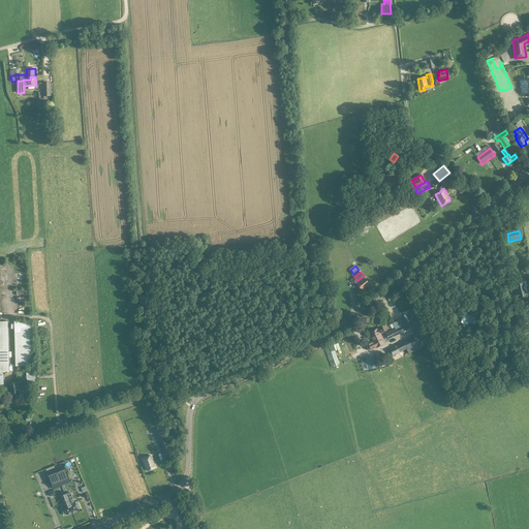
[(369,283),(365,278),(358,284),(362,289),(369,283)]
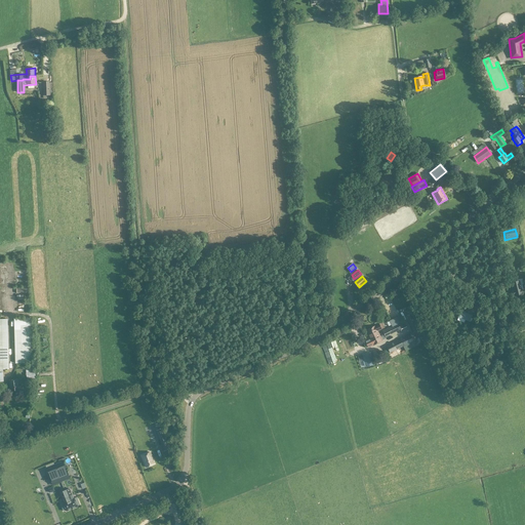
[(519,281),(512,283),(511,283),(513,288),(514,290),(513,290),(514,295),(515,295),(522,293),(523,293),(521,288),(520,286),(521,286),(520,281),(519,281)]
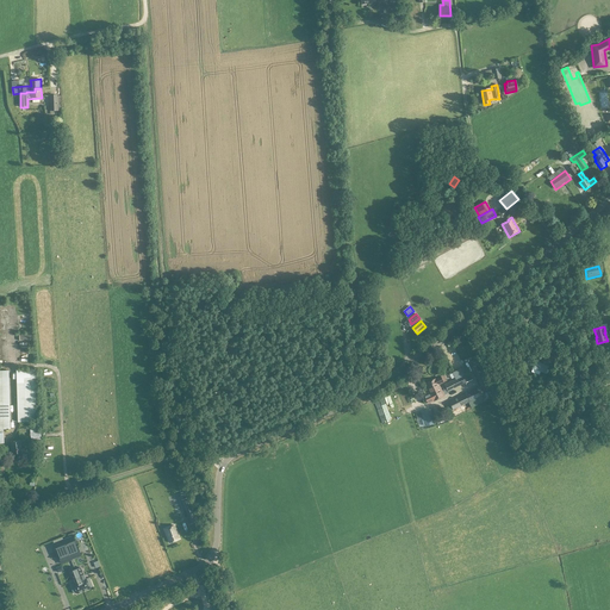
[(479,359),(471,362),(473,367),(479,385),(481,384),(485,393),(492,391),(489,381),(481,363),(479,359)]
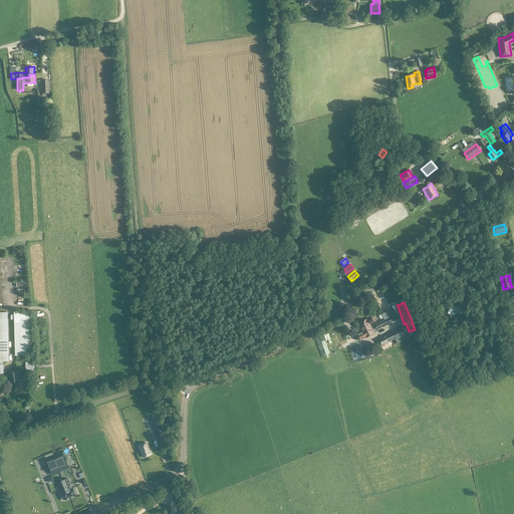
[(449,310),(456,313),(460,315),(462,309),(451,305),(449,310)]
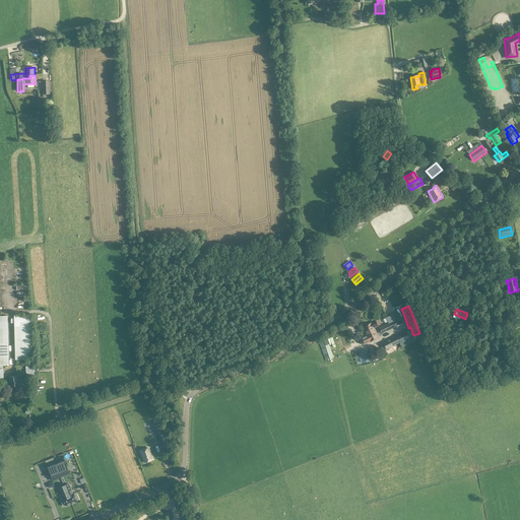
[(29,315),(14,316),(15,360),(27,360),(26,335),(30,335),(29,315)]
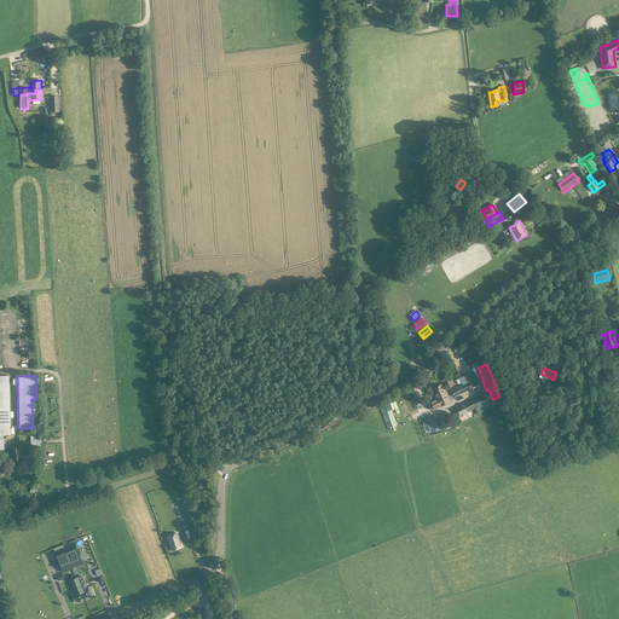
[(0,439),(4,439),(4,435),(11,435),(9,376),(0,376),(0,439)]
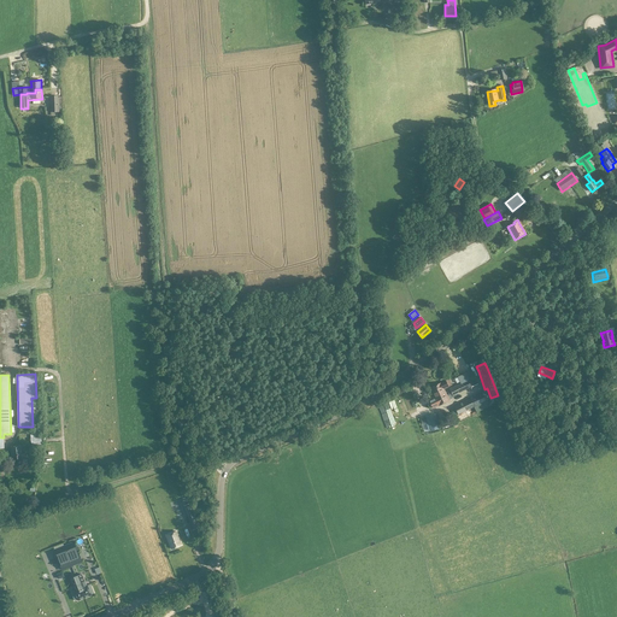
[(434,398),(429,400),(430,403),(433,409),(438,405),(439,406),(450,400),(448,398),(444,389),(448,387),(446,381),(441,383),(429,388),(434,398)]
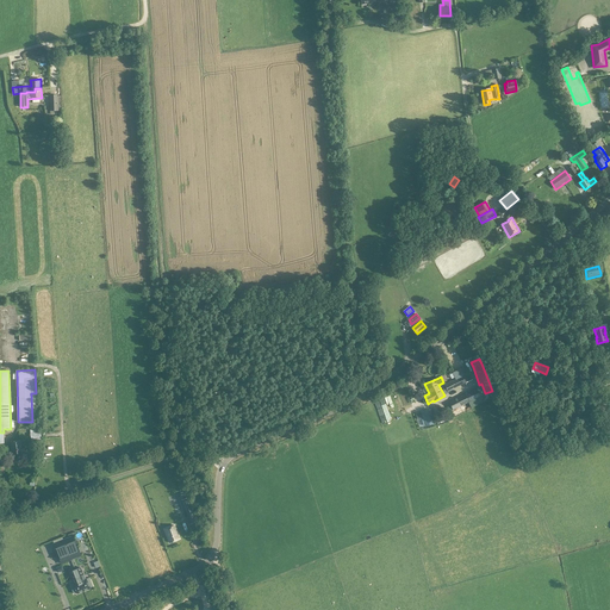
[(461,377),(452,381),(455,388),(465,384),(461,377)]
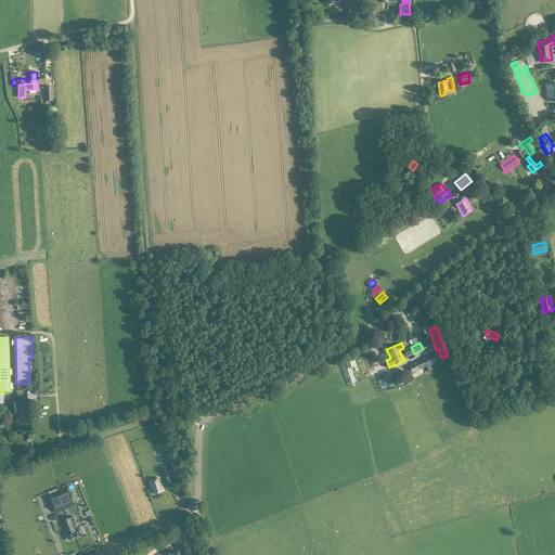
[(414,353),(411,347),(404,350),(404,351),(407,355),(408,356),(414,353)]
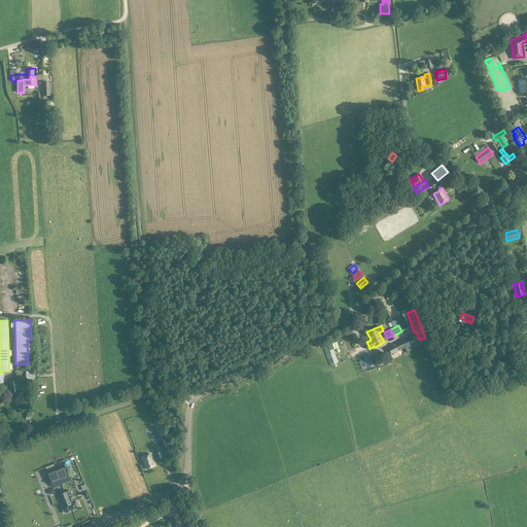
[(477,342),(480,347),(486,343),(483,338),(477,342)]
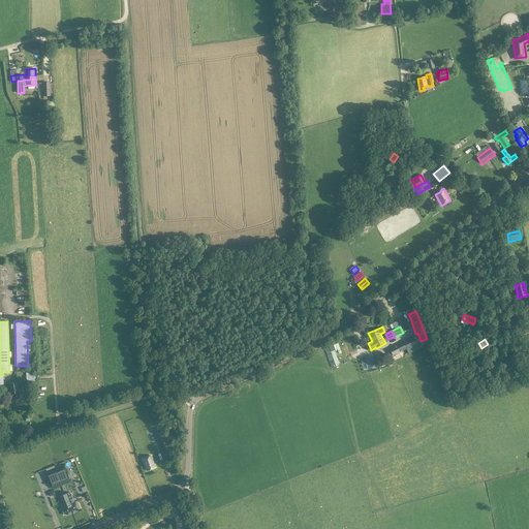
[(403,342),(386,349),(390,356),(406,349),(403,342)]
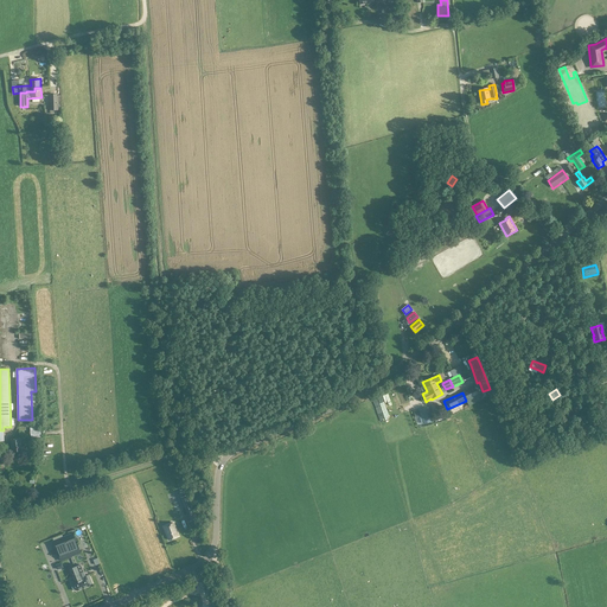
[(428,408),(415,411),(416,416),(421,415),(423,425),(432,422),(428,408)]
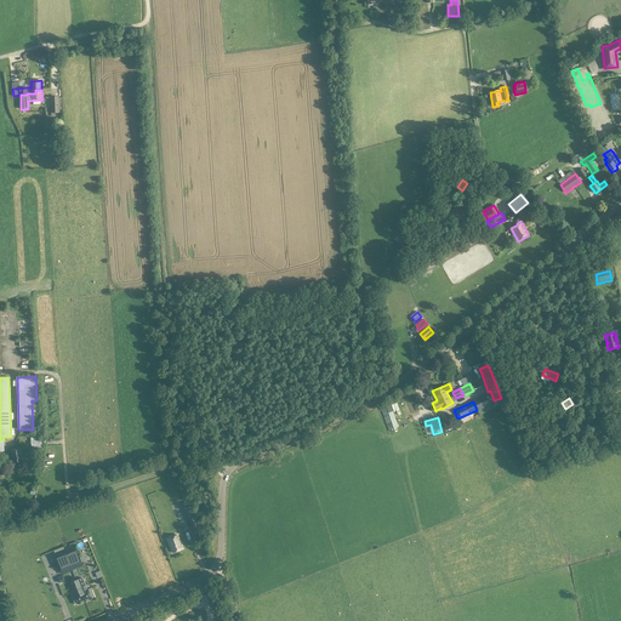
[(23,463),(21,449),(11,450),(13,465),(23,463)]
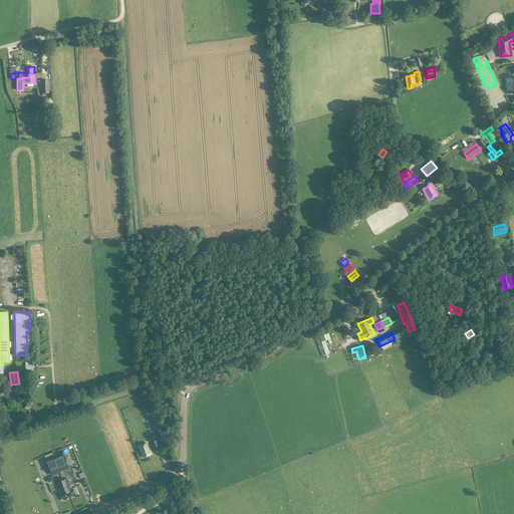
[(156,428),(161,441),(167,439),(162,426),(159,419),(154,422),(156,428)]
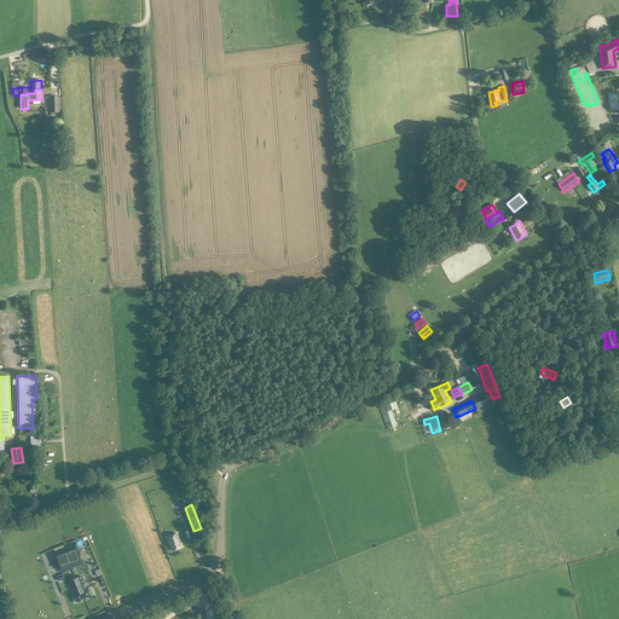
[(172,551),(181,547),(177,533),(167,537),(172,551)]
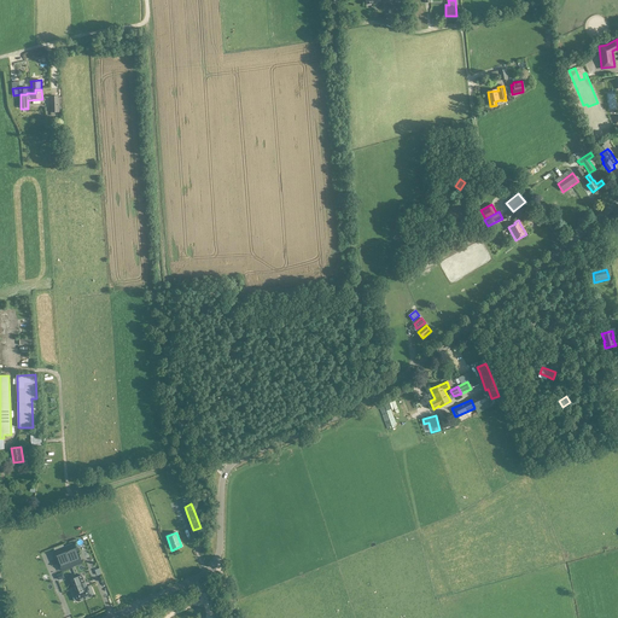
[(75,543),(64,547),(73,567),(82,563),(79,554),(77,555),(76,552),(77,552),(75,543)]
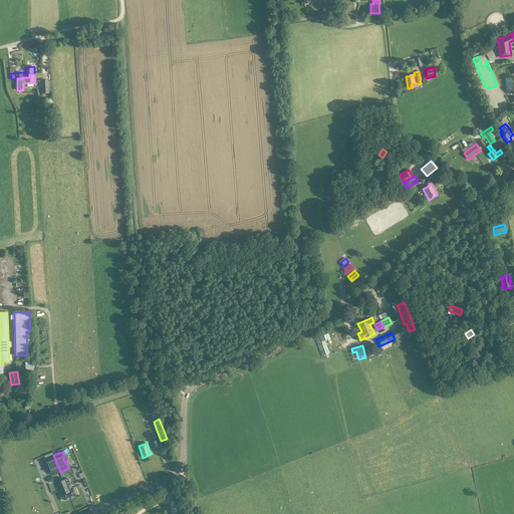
[(51,475),(60,472),(53,455),(45,459),(48,466),(49,465),(49,467),(49,468),(51,475)]
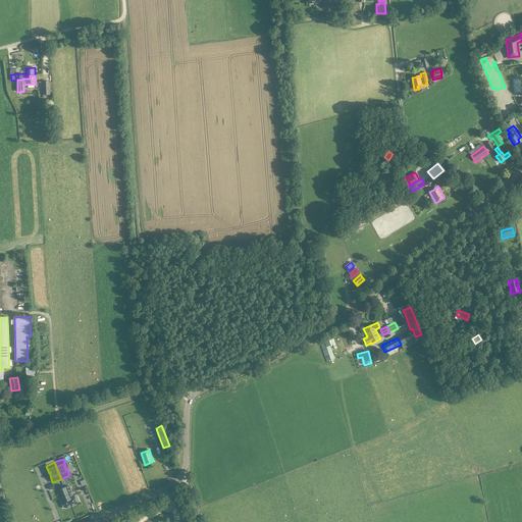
[(80,502),(76,494),(73,496),(72,491),(71,492),(68,485),(64,487),(71,506),(77,504),(76,503),(80,502)]
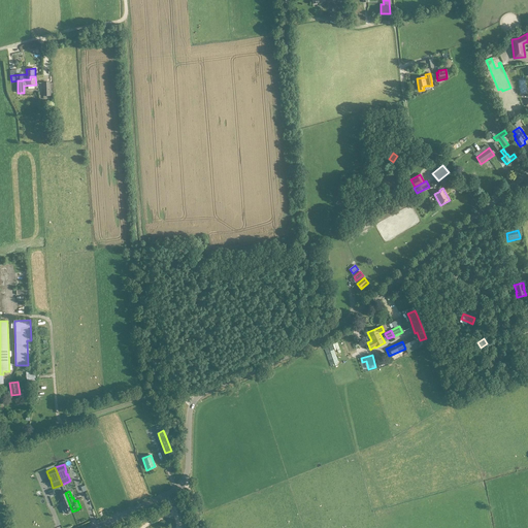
[(72,512),(65,493),(61,495),(63,501),(62,501),(64,505),(61,506),(64,514),(66,513),(67,514),(72,512)]
